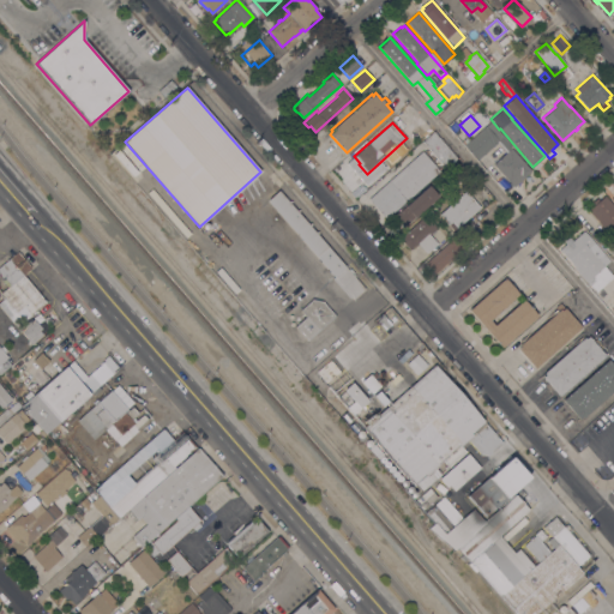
[(512,148),(511,149),(531,170),(524,178),(525,179),(522,181),(522,180),(513,187),(493,164),(506,154),(497,143),(477,160),(464,145),(489,122),(512,148)]
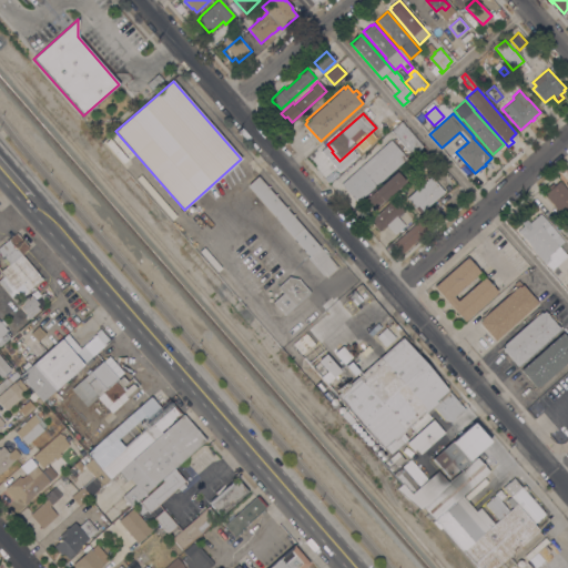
[(422,146),(412,155),(391,131),(401,121),(422,146)]
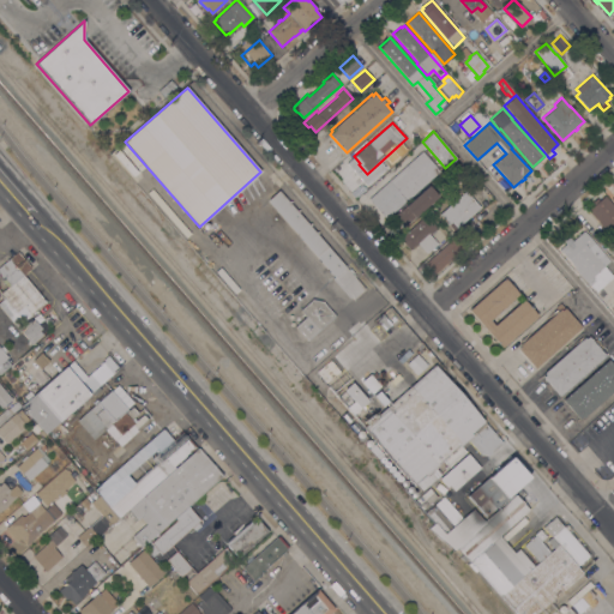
[(422,151),(439,172),(385,218),(368,199),(422,151)]
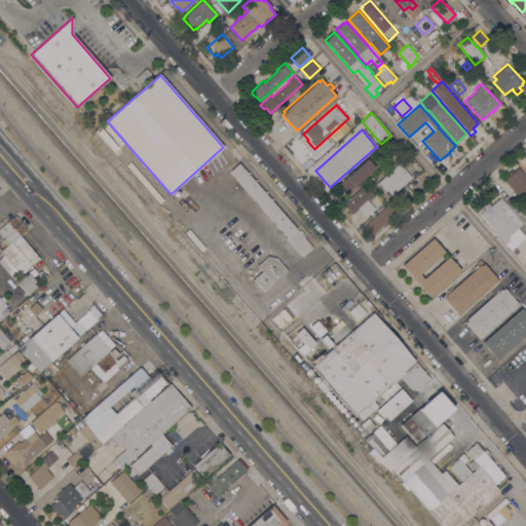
[(393,141),(399,148),(389,155),(383,149),(393,141)]
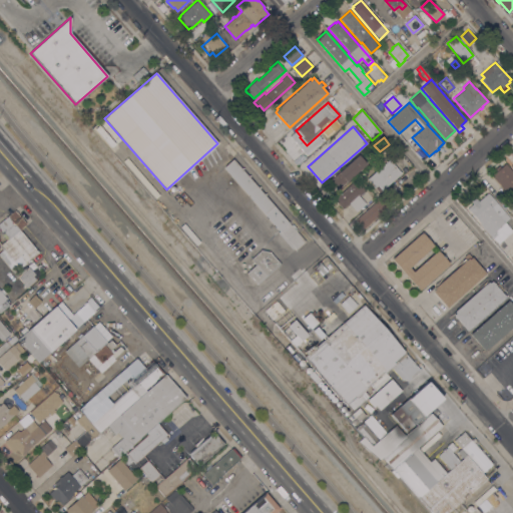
[(358,155),(366,164),(337,189),(329,180),(358,155)]
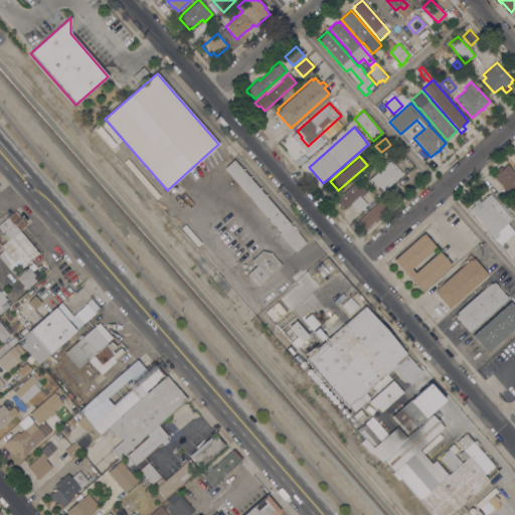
[(306,242),(297,250),(294,248),(293,249),(279,233),(280,232),(224,168),(233,160),(306,242)]
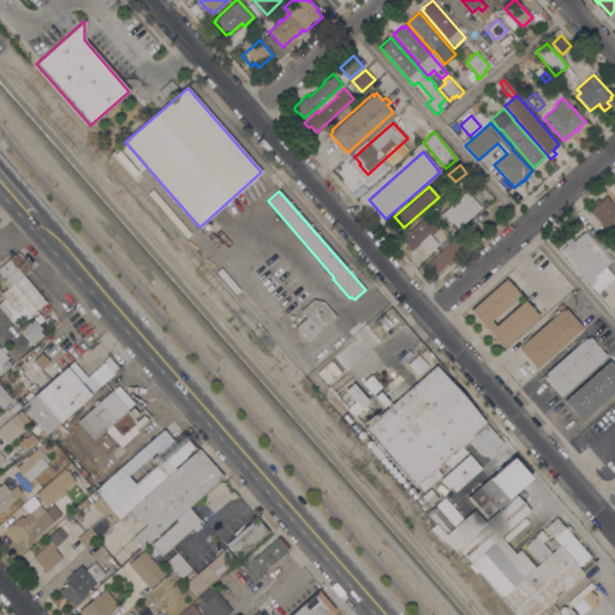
[(466,191),(481,208),(454,231),(440,215),(466,191)]
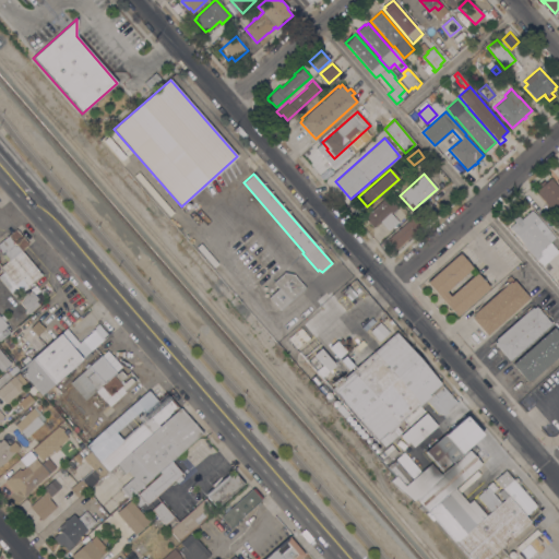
[(558,189),(558,214),(556,211),(554,212),(550,209),(535,191),(540,187),(538,185),(543,180),(545,182),(549,178),(558,189)]
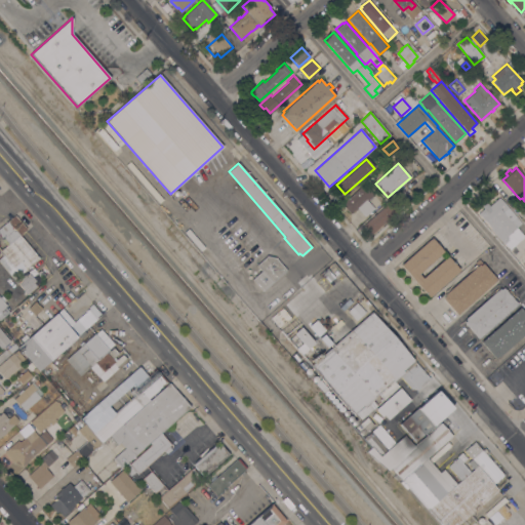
[(364,184),(374,194),(367,201),(374,208),(365,217),(356,207),(350,213),(341,204),(364,184)]
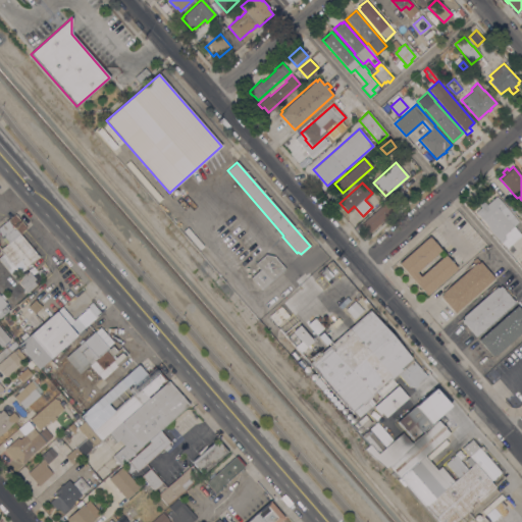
[(518,221),(513,226),(521,236),(507,248),(475,212),(481,207),(479,205),(483,201),(486,205),(496,197),(518,221)]
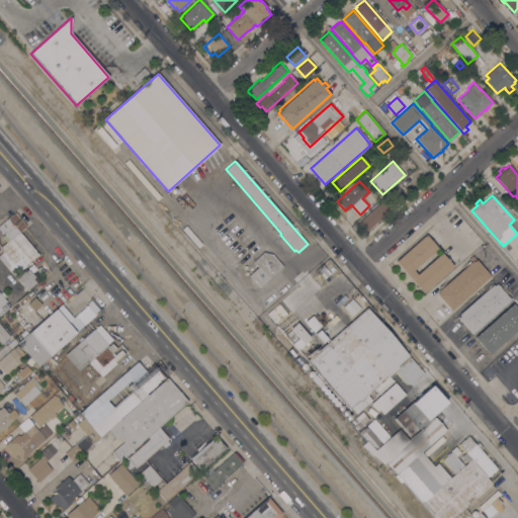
[(382,200),(391,210),(367,232),(358,222),(382,200)]
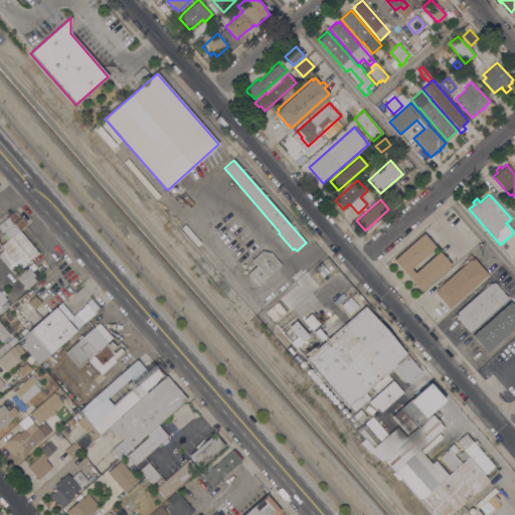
[(26,225),(19,230),(38,254),(20,270),(17,266),(10,271),(0,256),(0,252),(4,249),(0,245),(6,241),(1,235),(4,233),(0,228),(0,222),(15,211),(26,225)]
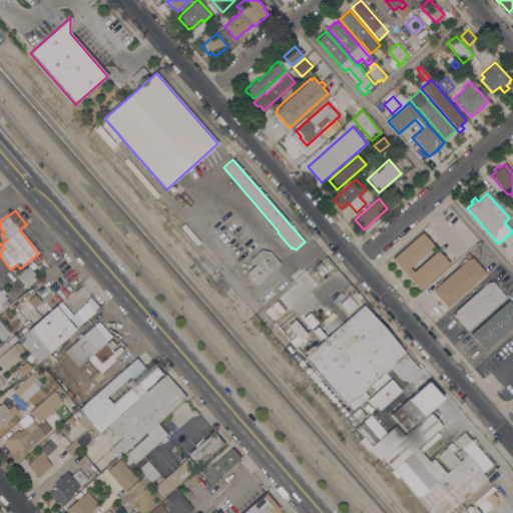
[(418,291),(391,259),(422,232),(433,245),(409,268),(413,272),(437,250),(449,264),(418,291)]
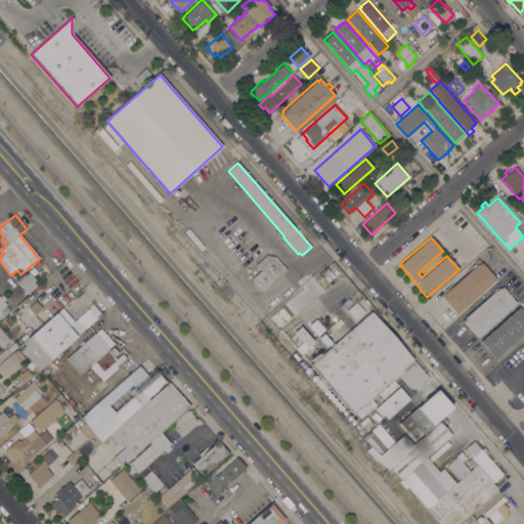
[(286,269),(262,291),(252,278),(262,270),(257,265),(267,256),(274,257),(286,269)]
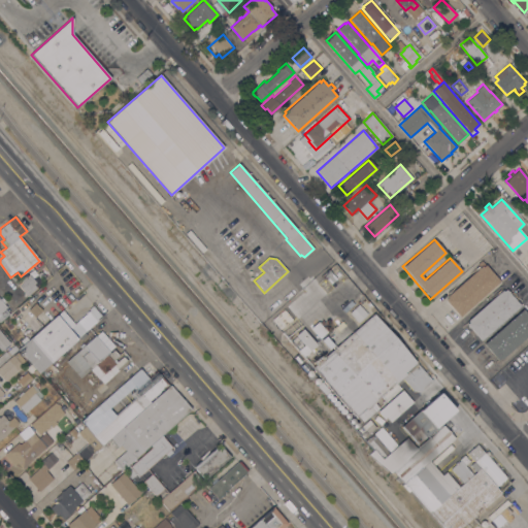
[(459,317),(444,300),(447,298),(446,297),(480,267),(477,264),(482,261),(499,282),(459,317)]
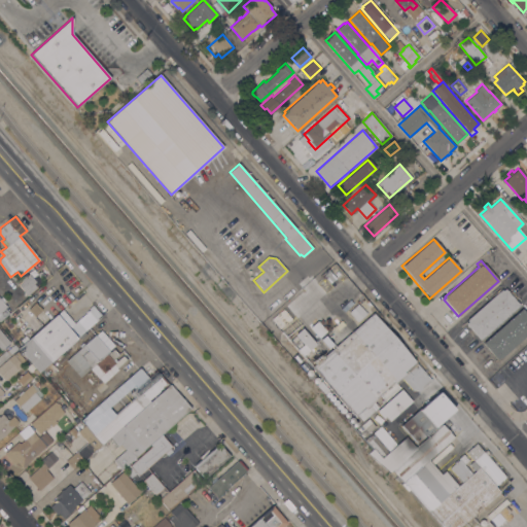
[(336,278),(329,283),(322,274),(327,269),(336,278)]
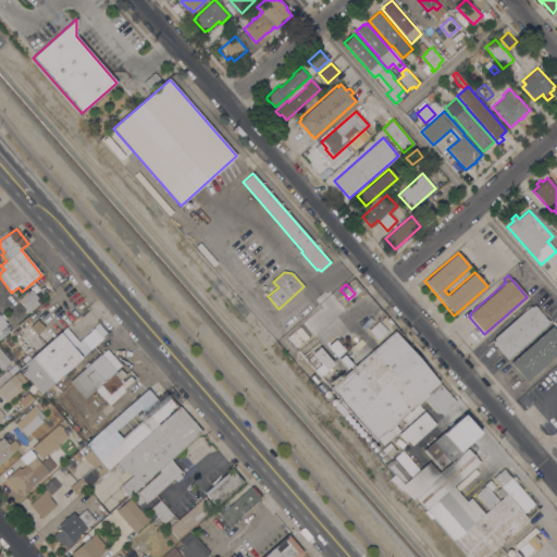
[(48,293),(45,296),(39,291),(42,287),(48,293)]
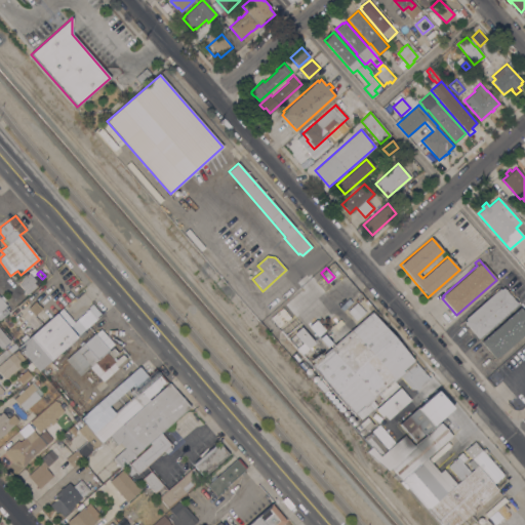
[(27,295),(23,291),(24,290),(18,284),(30,274),(36,281),(34,282),(37,286),(27,295)]
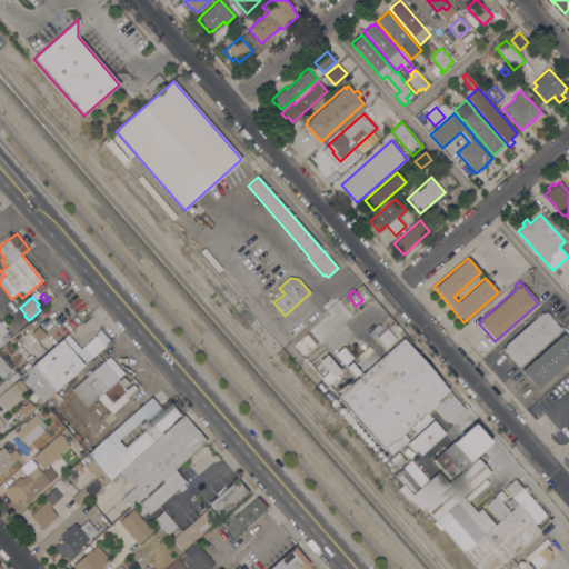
[(518,367),(502,349),(505,347),(503,346),(541,312),(542,315),(546,311),(549,317),(551,315),(558,322),(556,325),(560,329),(518,367)]
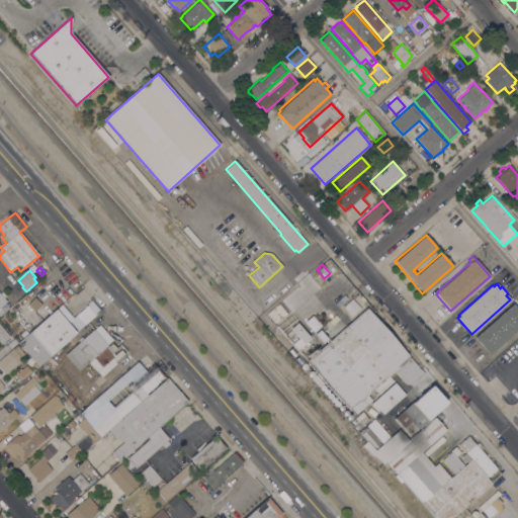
[(0,293),(2,291),(6,296),(4,298),(6,301),(5,304),(9,308),(0,316),(0,293)]
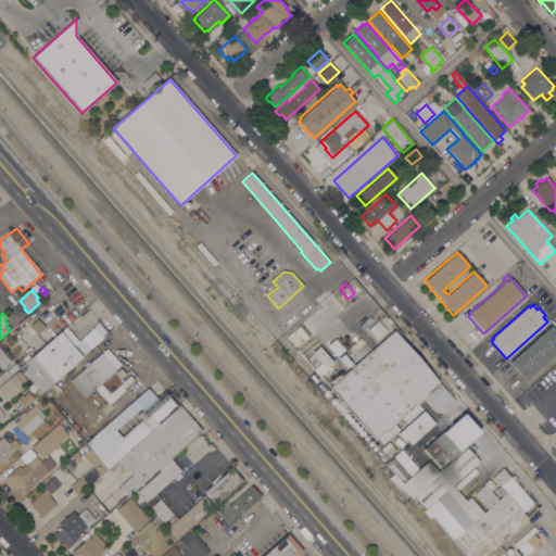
[(45,327),(37,335),(29,327),(37,319),(45,327)]
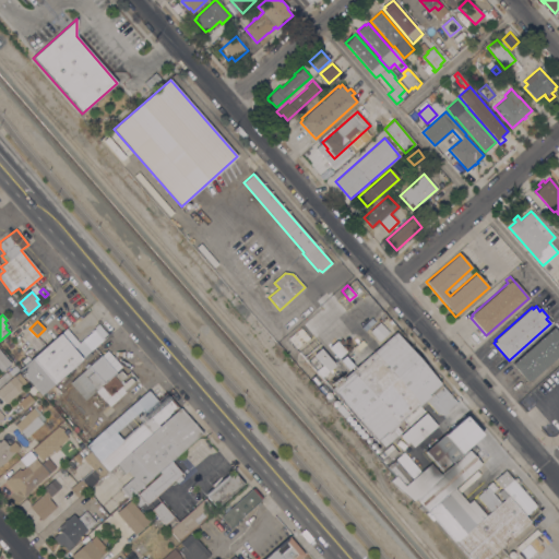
[(369,331),(379,322),(389,332),(388,333),(390,335),(385,340),(383,337),(379,342),(369,331)]
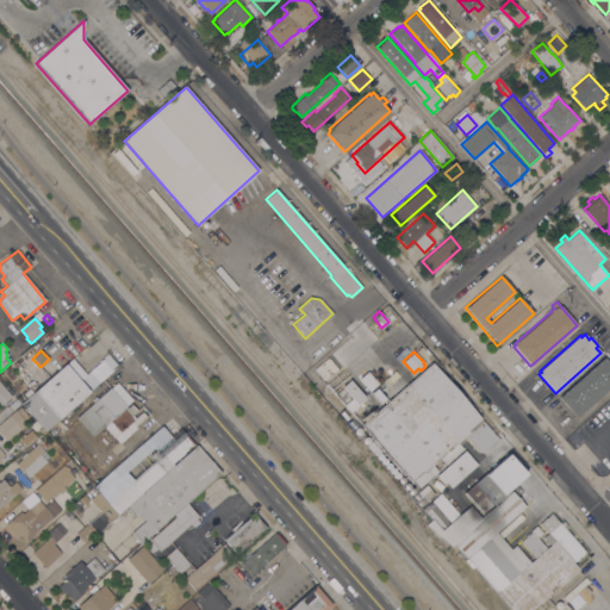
[(323,380),(315,368),(329,358),(338,369),(323,380)]
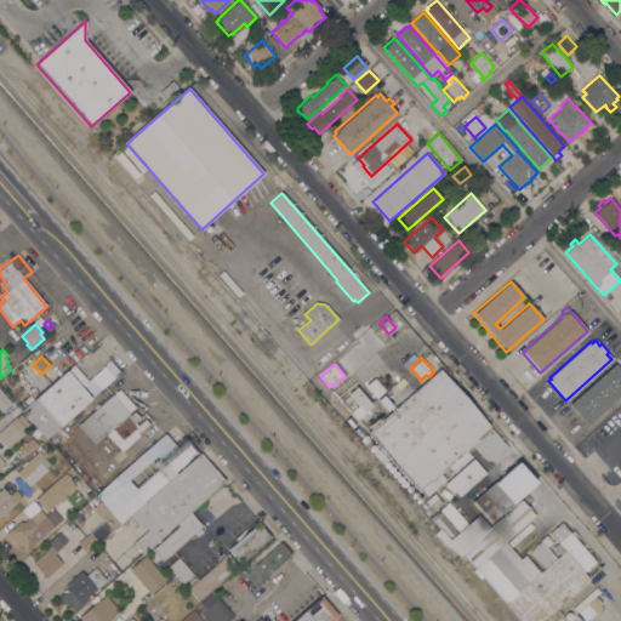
[(615,364),(620,370),(620,394),(590,422),(588,422),(586,423),(569,405),(615,364)]
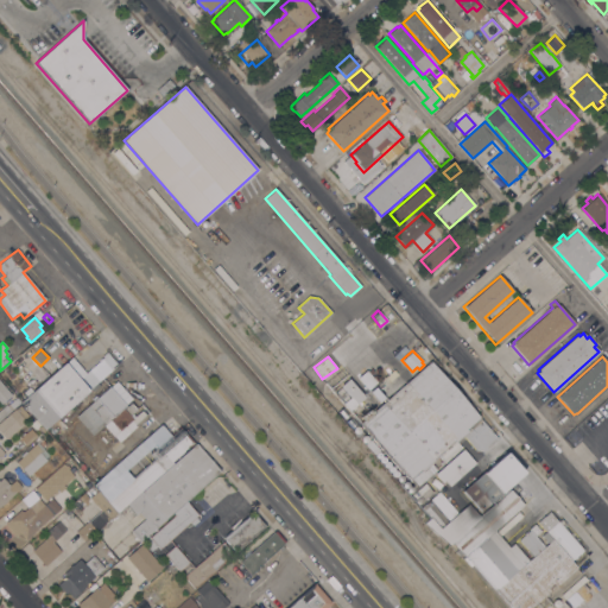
[(430,361),(498,438),(483,451),(476,450),(463,435),(456,442),(462,448),(444,463),(437,455),(434,458),(435,460),(431,463),(436,469),(418,486),(410,477),(410,479),(361,423),(430,361)]
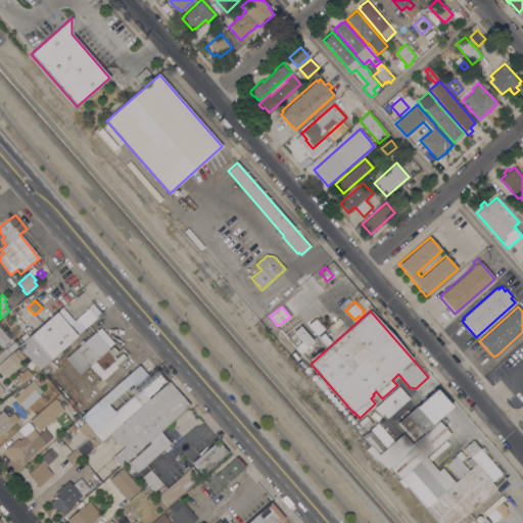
[(56,313),(77,336),(39,369),(18,345),(56,313)]
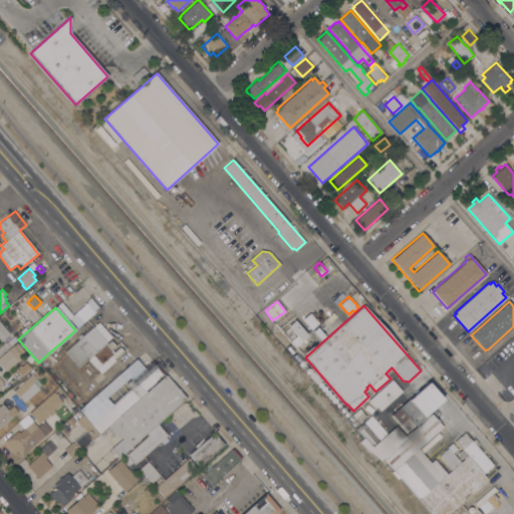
[(302,319),(309,313),(318,323),(310,329),(302,319)]
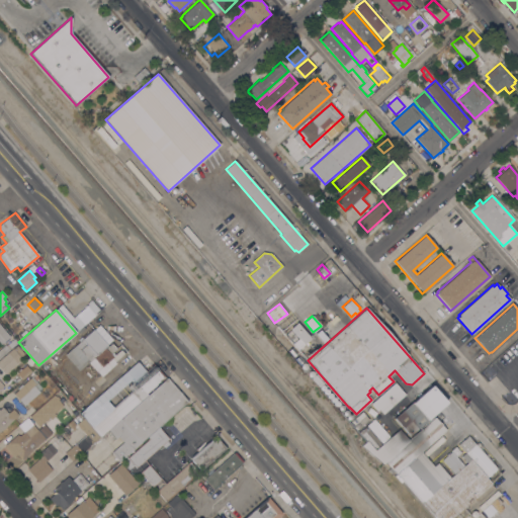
[(310,338),(296,350),(291,344),(297,338),(289,329),(296,323),(310,338)]
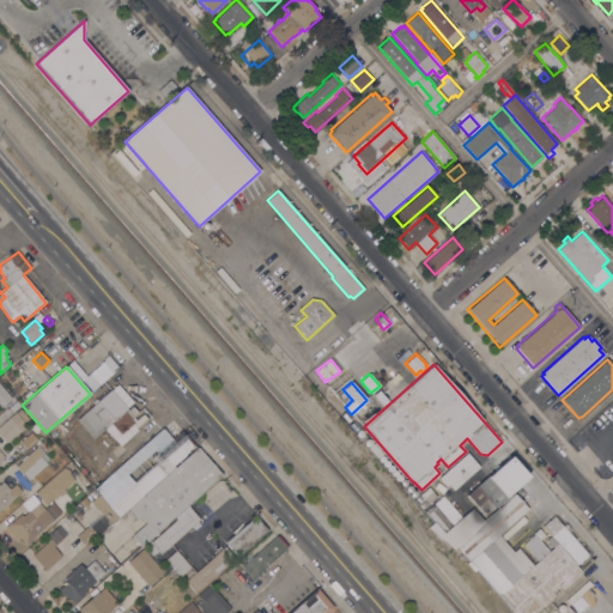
[(0,383),(12,399),(1,408),(0,406),(0,383)]
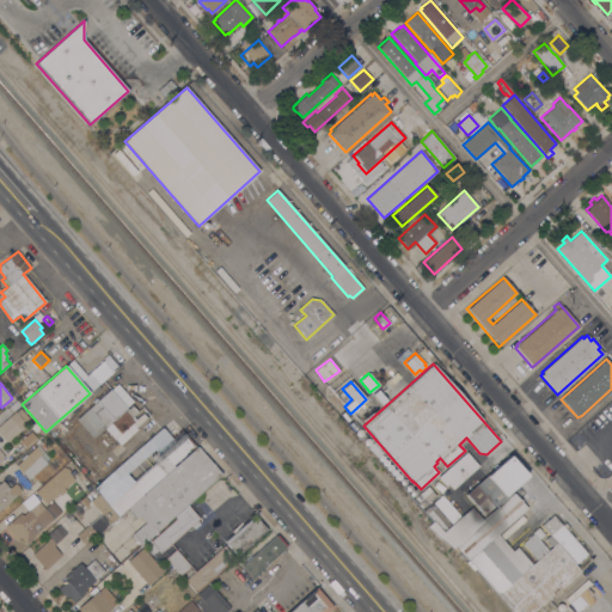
[(92,439),(77,420),(110,389),(110,390),(117,384),(133,402),(127,408),(123,411),(124,411),(132,405),(138,412),(130,418),(133,421),(142,412),(146,417),(135,427),(132,423),(114,439),(104,428),(92,439)]
